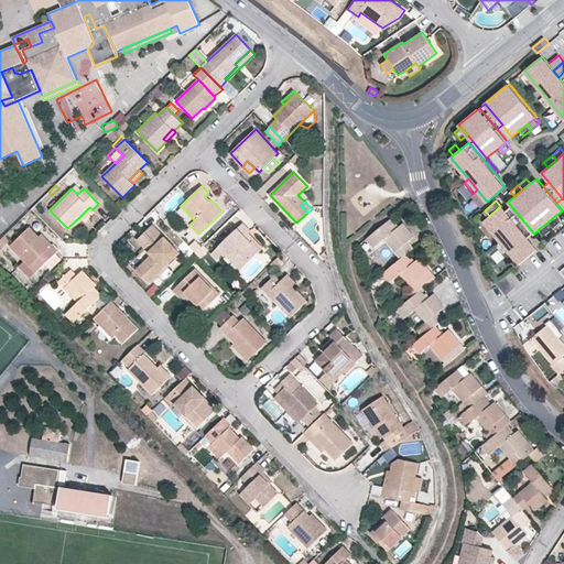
[(506,210),(501,205),(500,206),(489,216),(484,219),(501,241),(510,252),(519,263),(538,249),(528,237),(506,210)]
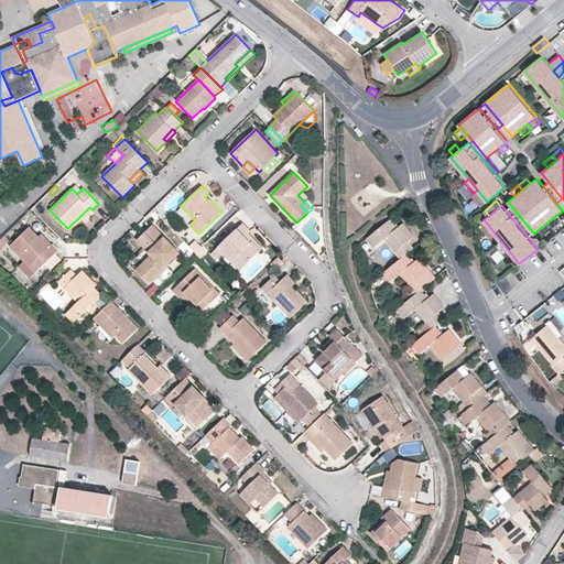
[(533,232),(511,206),(506,210),(528,237),(533,232)]
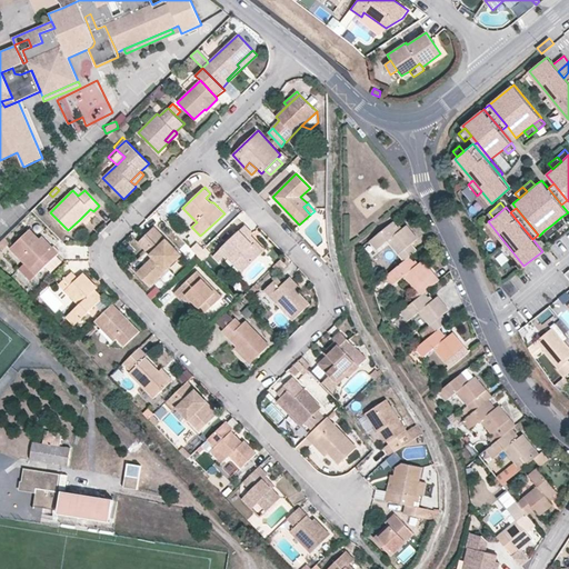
[(90,209),(79,220),(82,222),(93,211),(90,209)]
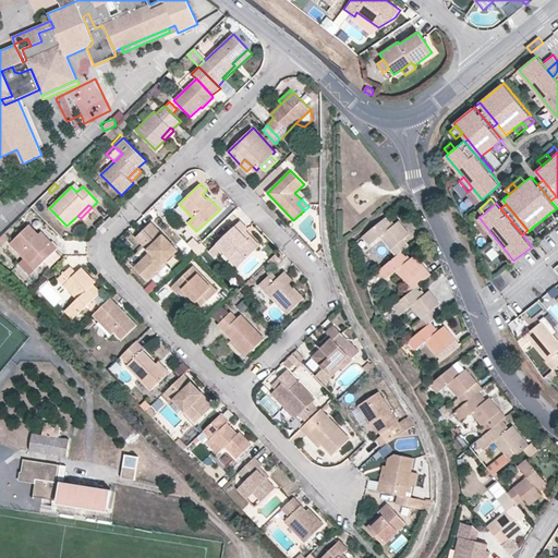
[(547,225),(555,218),(550,213),(543,219),(547,225)]
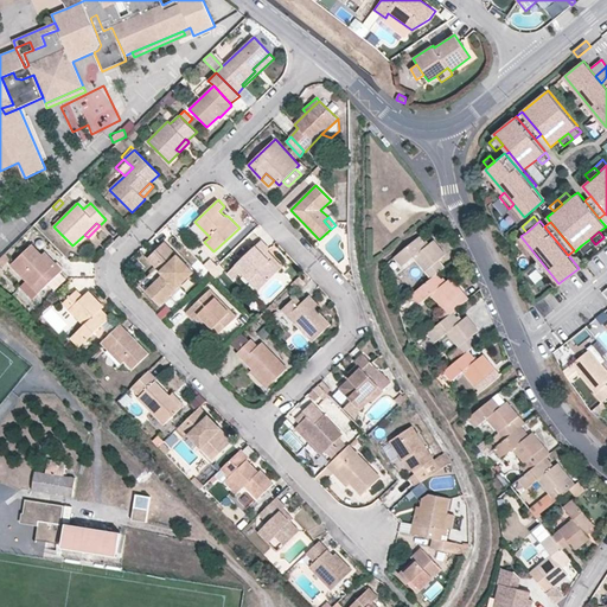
[(420,237),(395,256),(402,266),(414,256),(432,278),(436,274),(445,267),(439,260),(445,255),(433,241),(426,246),(420,237)]
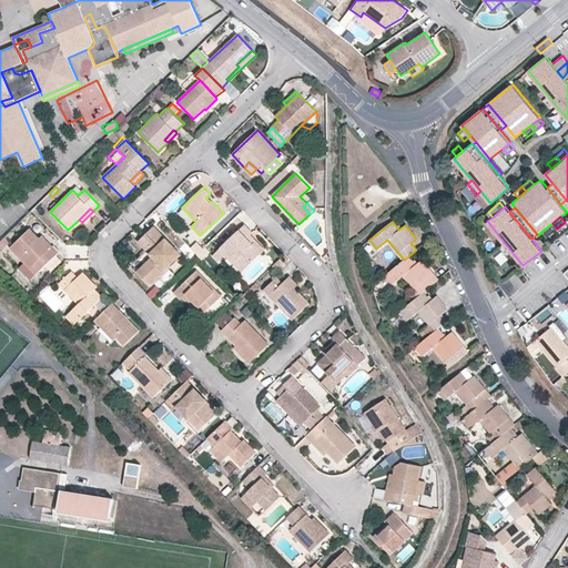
[(548,235),(557,229),(553,223),(544,230),(548,235)]
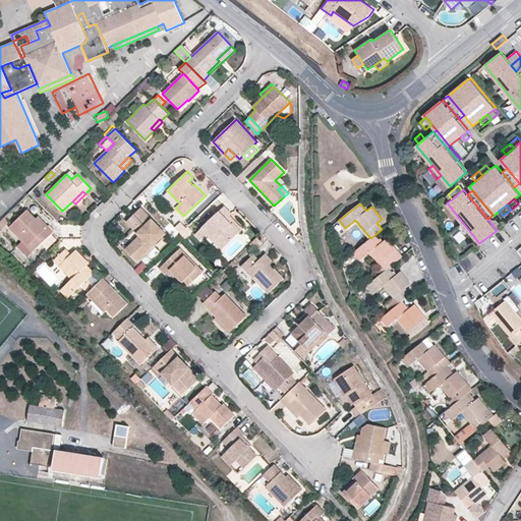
[(227,219),(231,215),(232,214),(224,206),(200,229),(205,235),(208,237),(209,236),(211,234),(224,248),(241,231),(234,223),(233,224),(227,219)]
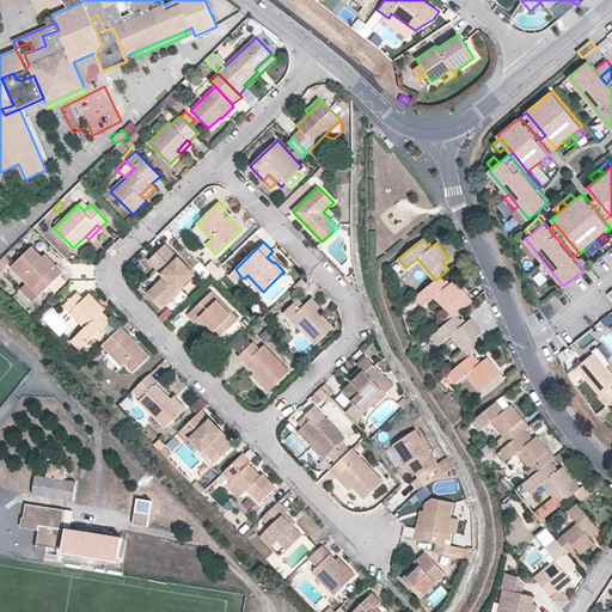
[(165,244),(153,255),(167,268),(163,274),(165,276),(147,293),(160,306),(195,275),(165,244)]
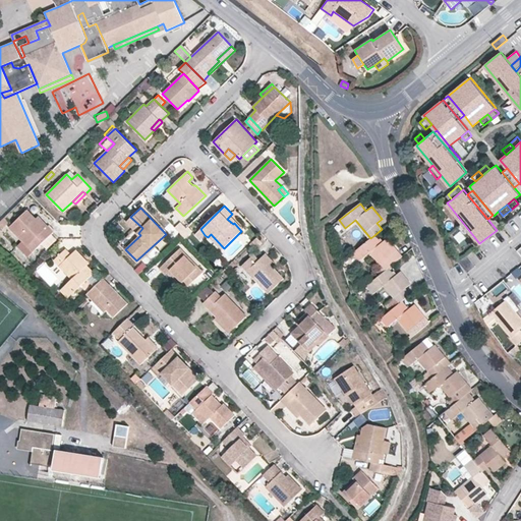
[(25,243),(34,252),(43,243),(54,232),(49,226),(46,229),(36,219),(27,210),(9,227),(25,243)]
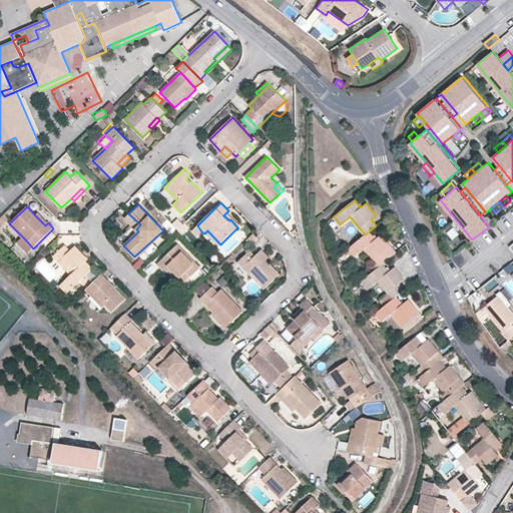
[(240,225),(227,211),(223,215),(229,220),(230,219),(237,227),(240,225)]
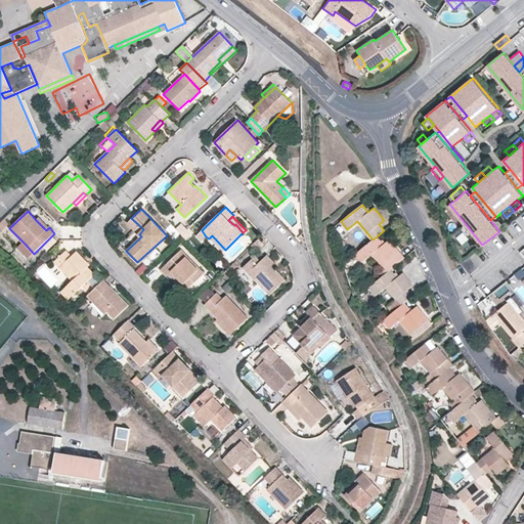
[(46,230),(49,227),(39,217),(36,220),(46,230)]
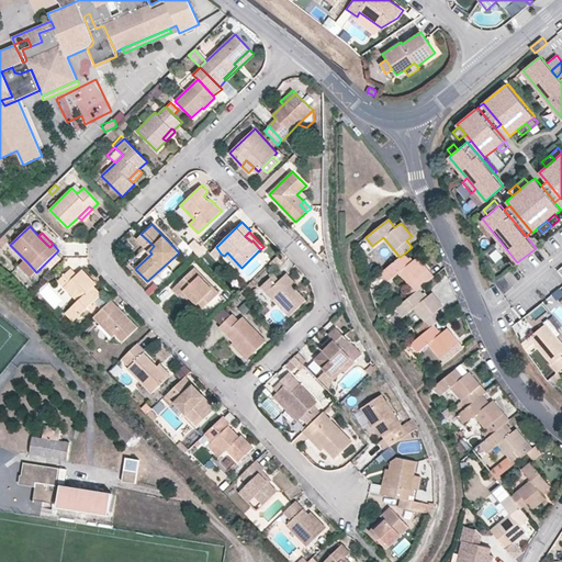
[(154,246),(141,234),(137,238),(149,251),(154,246)]
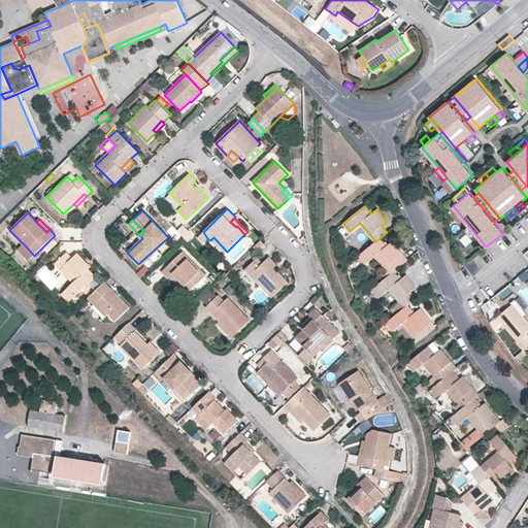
[(4,221),(0,224),(0,231),(1,232),(8,225),(4,221)]
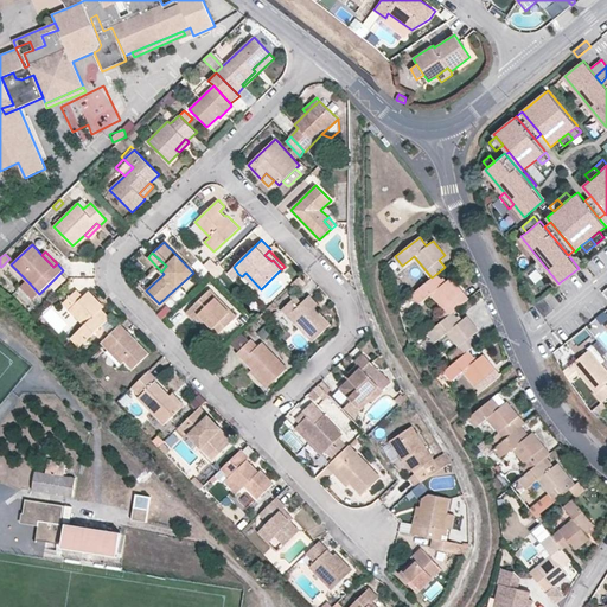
[(549,272),(540,260),(534,263),(544,276),(549,272)]
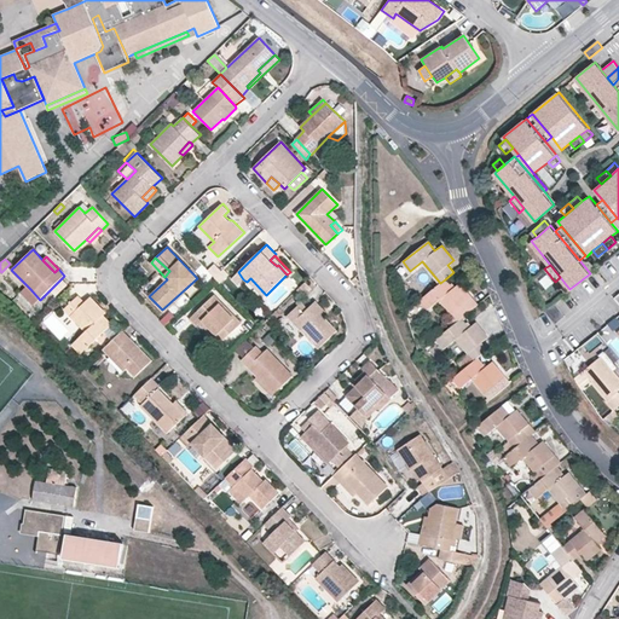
[(243,279),(238,272),(232,278),(238,284),(243,279)]
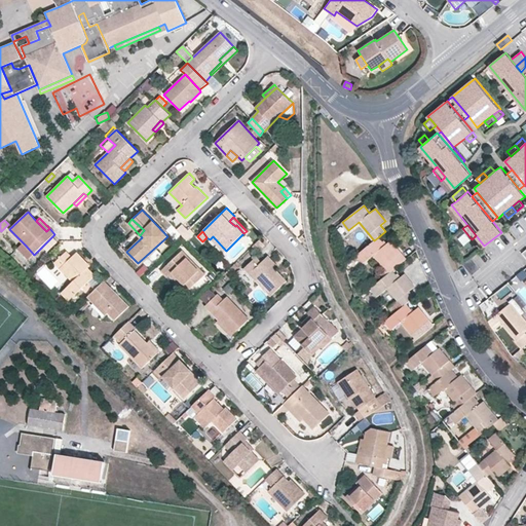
[(59,243),(62,241),(54,234),(43,246),(50,253),(59,243)]
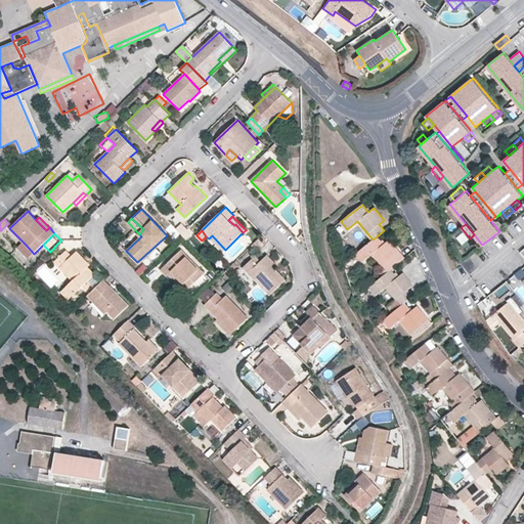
[(223,252),(225,250),(212,235),(210,237),(223,252)]
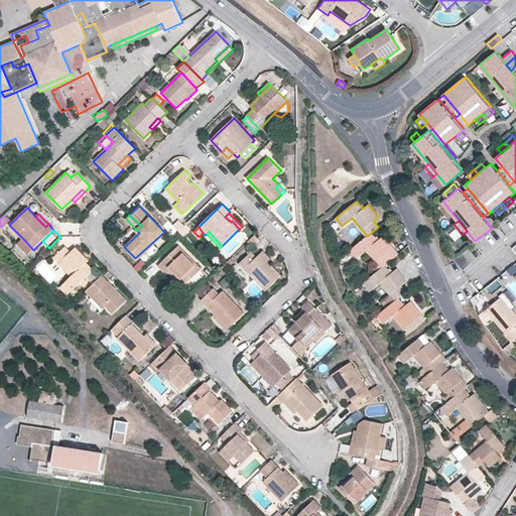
[(367,236),(351,249),(357,258),(367,250),(379,264),(382,268),(385,265),(398,254),(383,236),(378,241),(371,233),(367,236)]
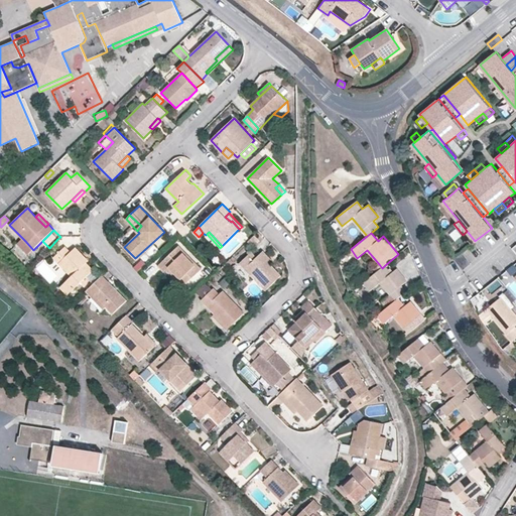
[(54,257),(65,246),(57,239),(49,248),(47,250),(54,257)]
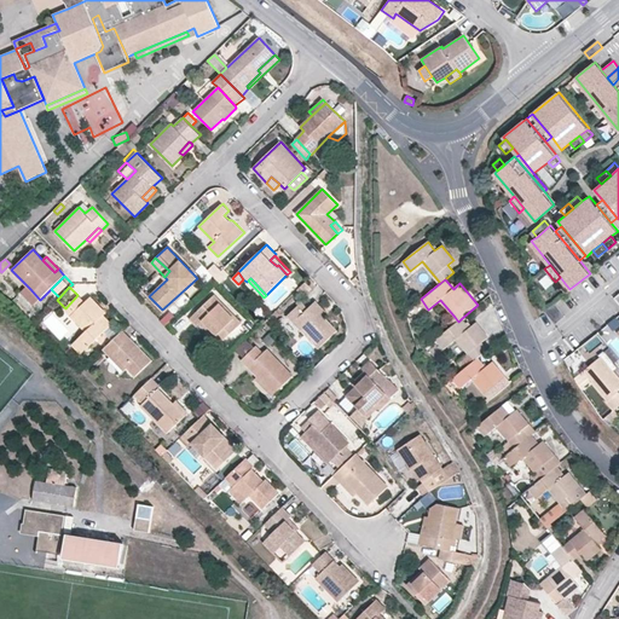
[(33,306),(40,300),(30,289),(24,295),(33,306)]
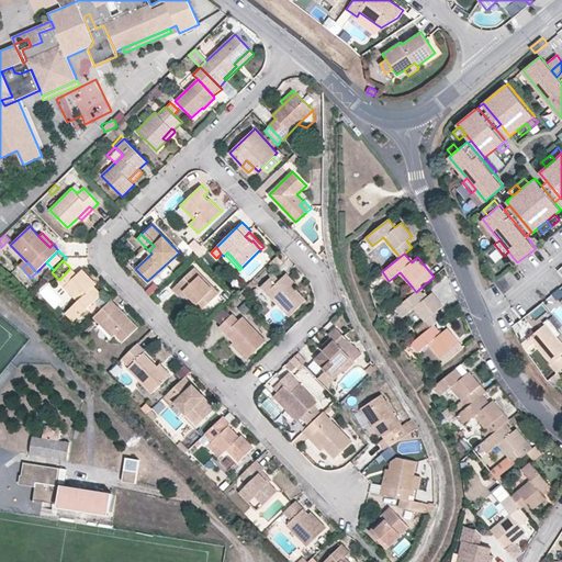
[(89,281),(92,279),(82,269),(77,274),(70,268),(59,280),(58,281),(78,300),(69,308),(78,317),(102,294),(94,287),(89,281)]
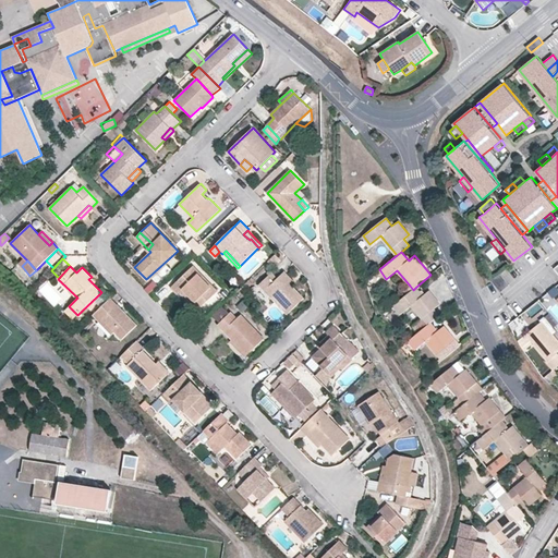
[(182,289),(195,302),(201,307),(218,291),(193,266),(170,287),(177,294),(180,291),(182,289)]
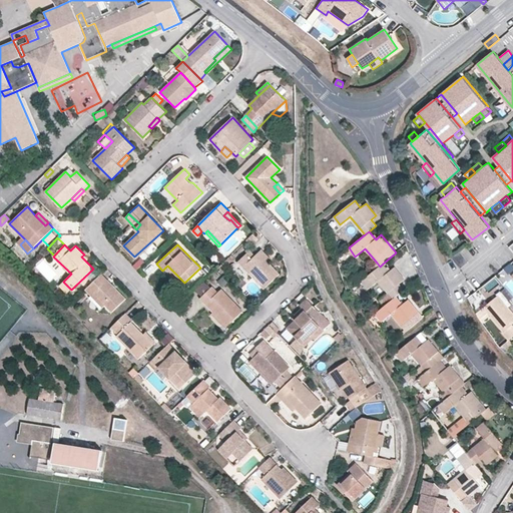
[(263,248),(259,252),(270,263),(273,260),(263,248)]
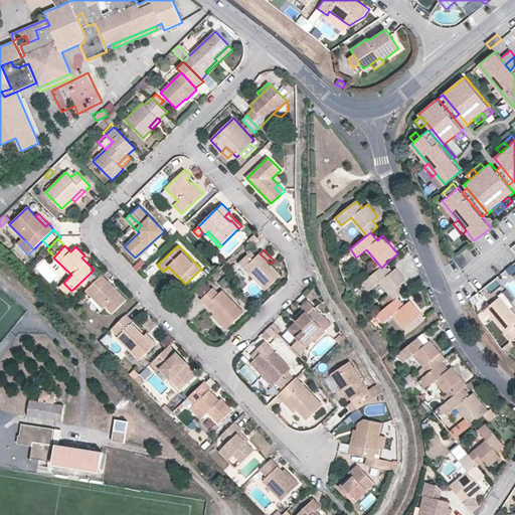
[(271,264),(260,253),(256,256),(251,250),(239,263),(266,290),(282,275),(271,264)]
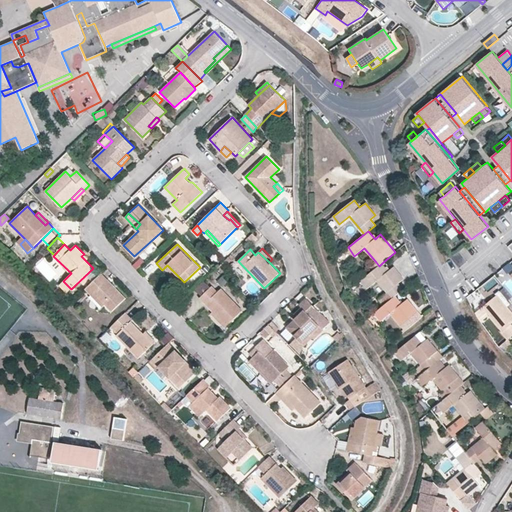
[(468,260),(459,249),(451,256),(460,266),(468,260)]
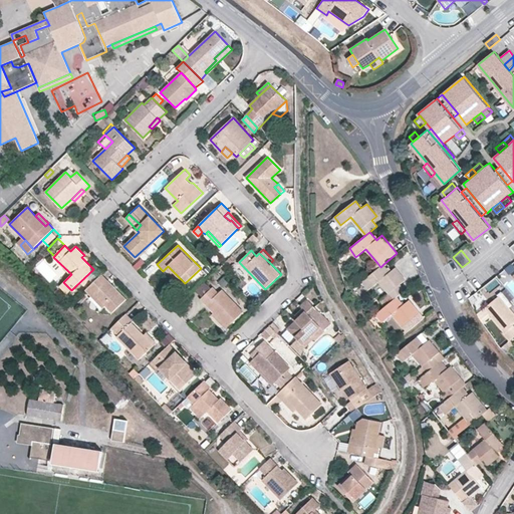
[(371,268),(374,272),(380,267),(377,263),(371,268)]
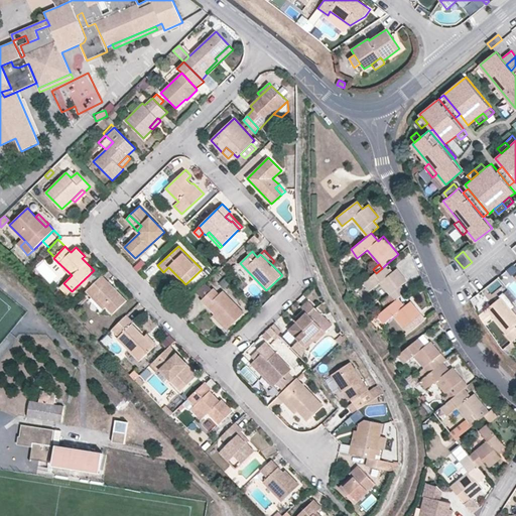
[(395,300),(398,298),(406,291),(401,286),(407,281),(397,268),(391,273),(385,265),(382,268),(376,273),(364,282),(370,290),(381,282),(395,300)]
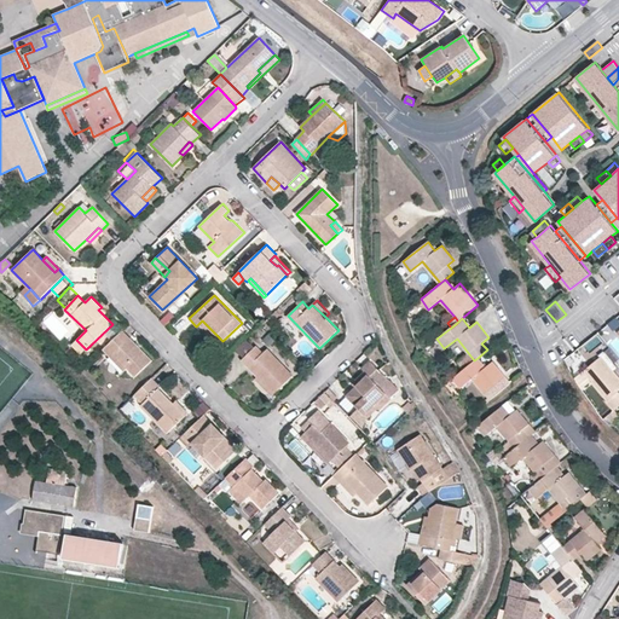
[(213,337),(217,335),(202,320),(200,323),(213,337)]
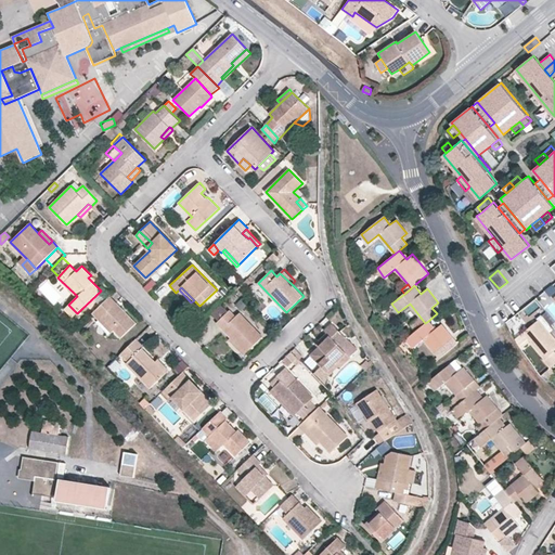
[(110,296),(104,301),(111,308),(116,302),(110,296)]
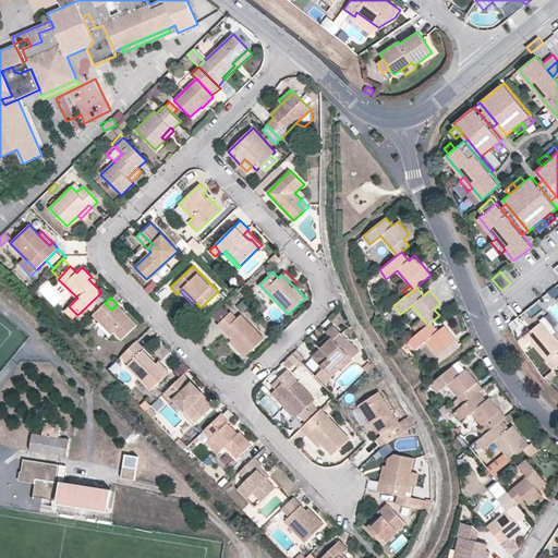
[(105,303),(93,315),(98,320),(101,318),(114,330),(122,339),(136,325),(117,304),(111,310),(105,303)]
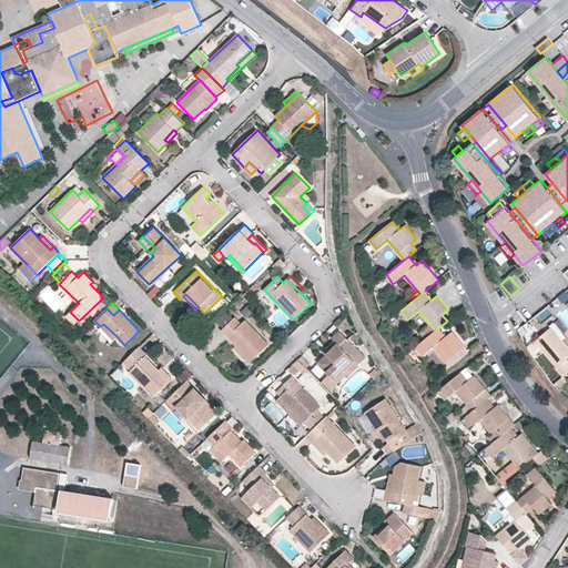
[(222,330),(235,317),(227,310),(214,322),(222,330)]
